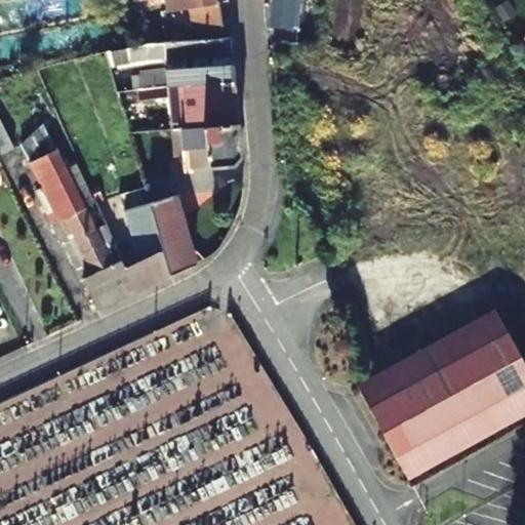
[(214,0),(136,0),(137,1),(145,0),(167,0),(170,14),(188,10),(193,43),(224,38),(218,2),(215,2),(214,0)]
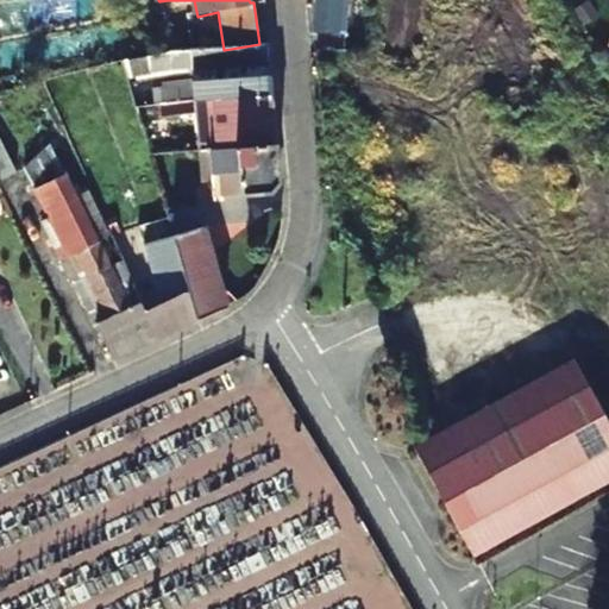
[(315,0),(318,35),(340,35),(339,0),(315,0)]
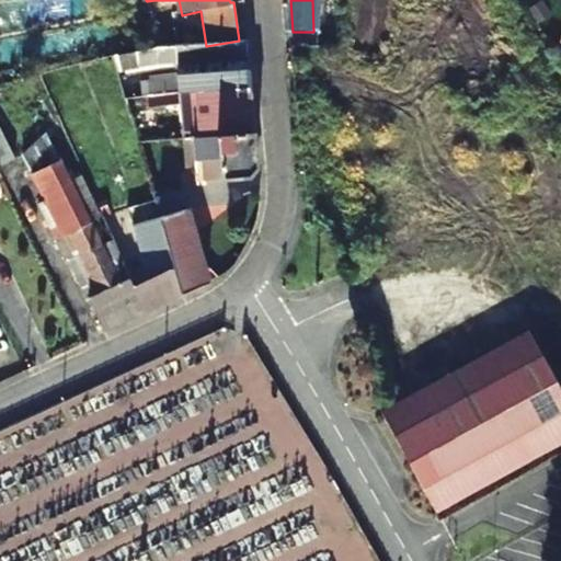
[(183,43),(182,32),(152,37),(155,53),(174,49),(174,45),(183,43)]
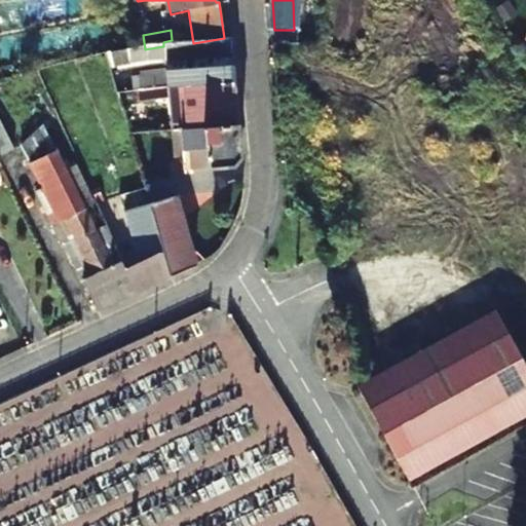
[(107,55),(111,72),(164,63),(180,62),(233,53),(232,38),(224,38),(193,43),(163,46),(145,49),(107,55)]
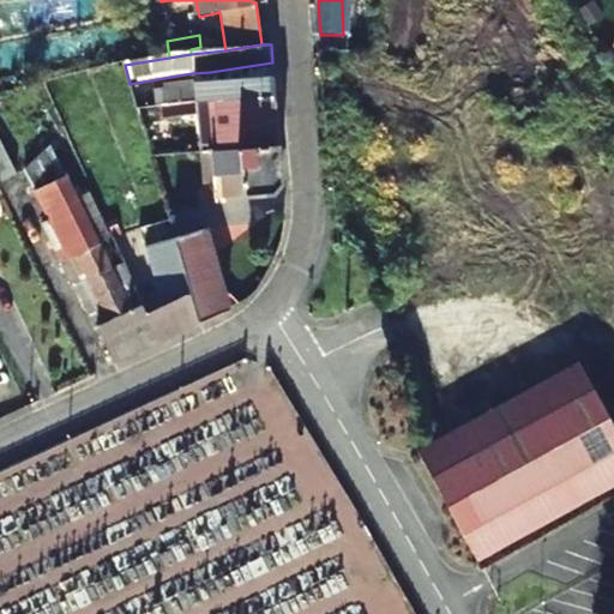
[(210,72),(192,73),(193,82),(224,78),(256,73),(272,71),(272,62),(210,72)]
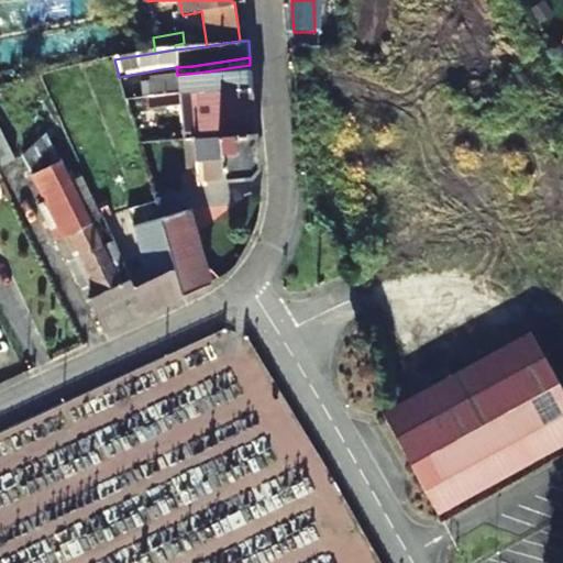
[(206,72),(177,75),(178,78),(250,69),(250,65),(234,67),(206,72)]
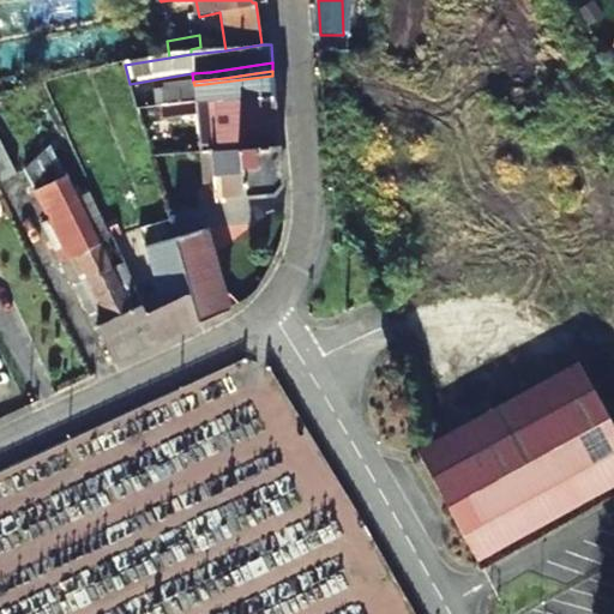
[(275,96),(272,76),(194,85),(164,90),(167,102),(167,110),(188,107),(275,96)]
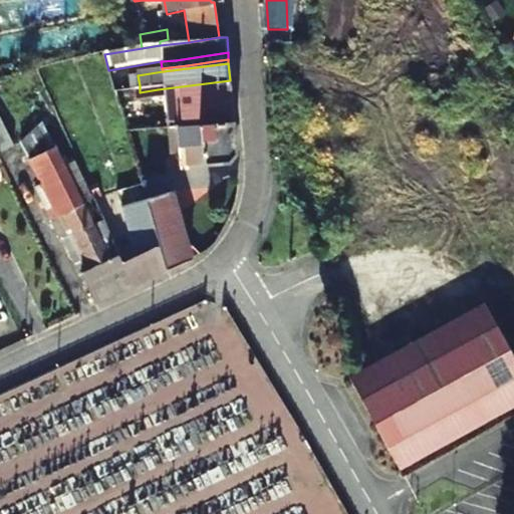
[(166,99),(166,104),(231,94),(230,80),(158,89),(159,99),(166,99)]
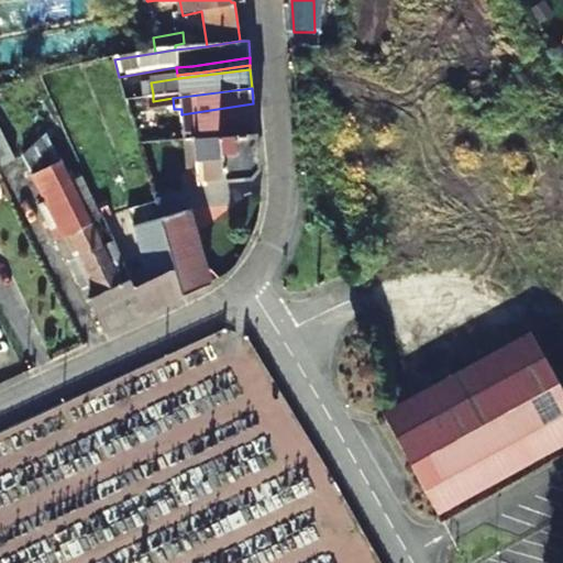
[(124,98),(127,105),(153,101),(153,94),(124,98)]
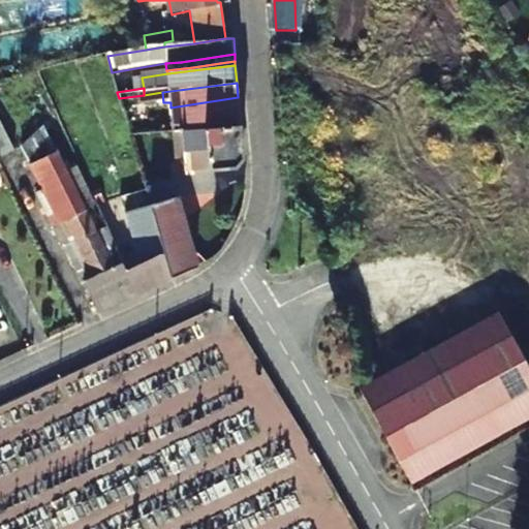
[(238,104),(238,97),(170,107),(172,113),(238,104)]
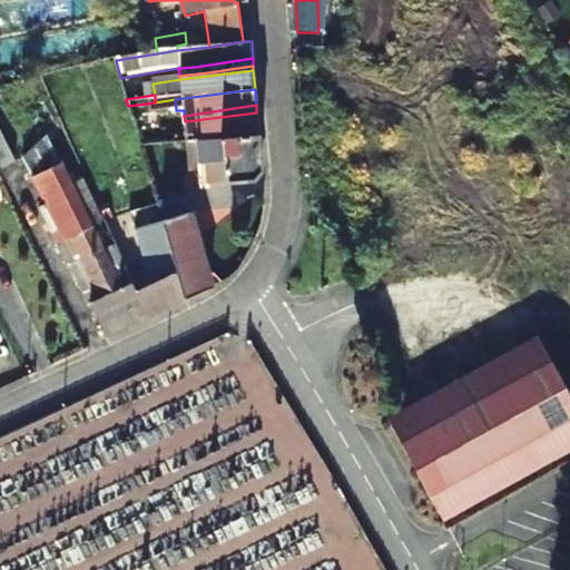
[(185,121),(186,126),(256,117),(256,112),(185,121)]
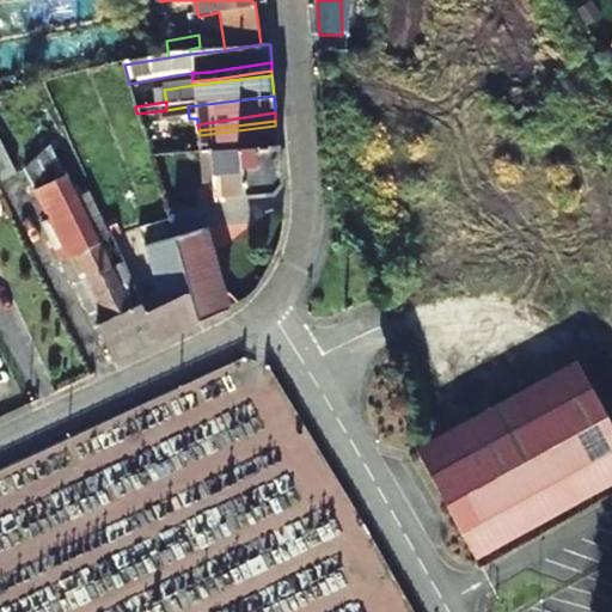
[(275,126),(200,135),(200,144),(194,144),(195,154),(209,153),(277,144),(275,126)]
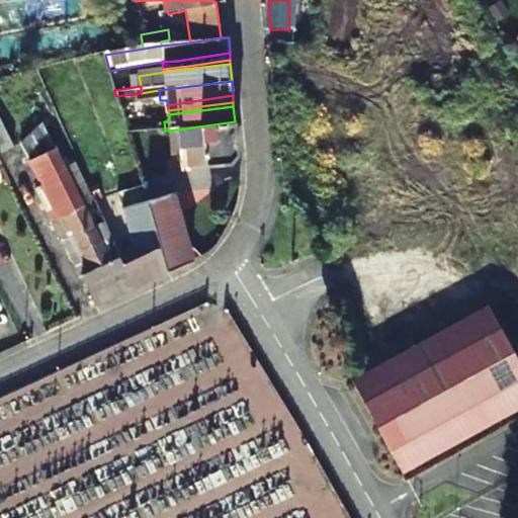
[(189,167),(229,163),(237,154),(235,121),(177,130),(181,172),(189,172),(189,167)]
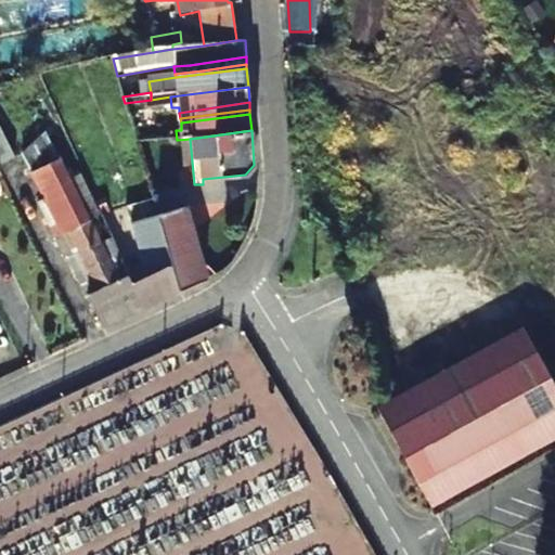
[(0,159),(11,155),(11,153),(0,131),(0,159)]
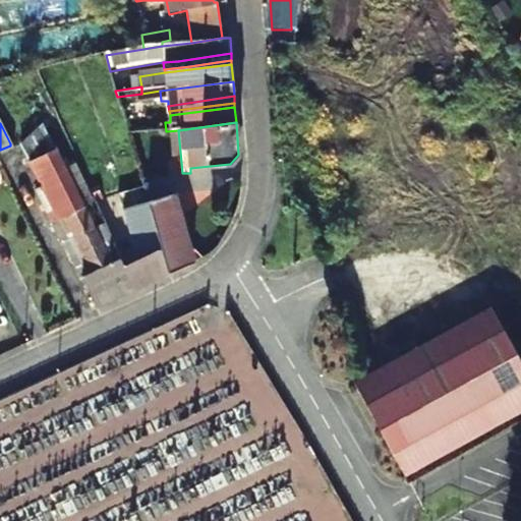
[(18,141),(27,155),(47,142),(38,129),(18,141)]
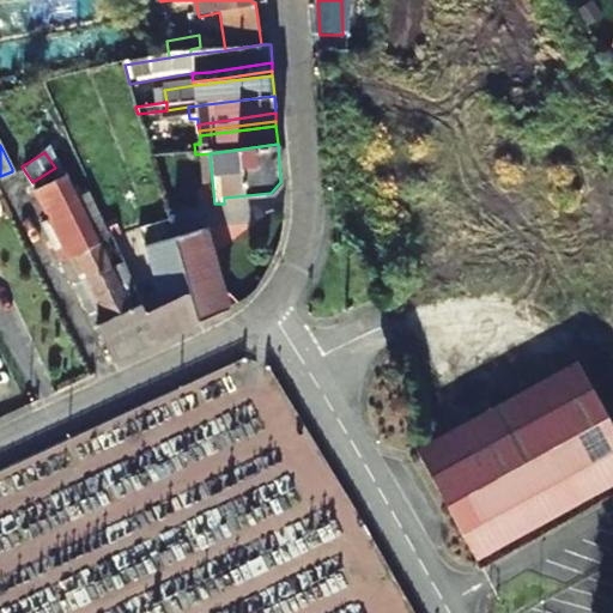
[(65,259),(60,261),(73,285),(109,267),(96,242),(105,238),(97,218),(86,224),(64,178),(32,193),(65,259)]
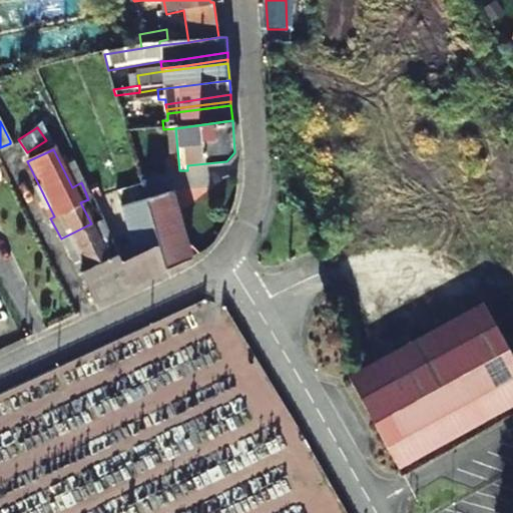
[(164,271),(184,262),(166,192),(143,198),(157,246),(164,271)]
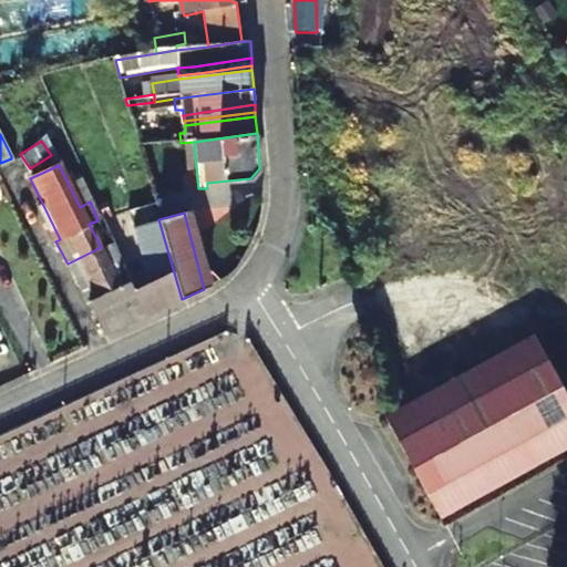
[(103,333),(144,316),(132,290),(120,260),(110,266),(101,247),(68,264),(103,333)]
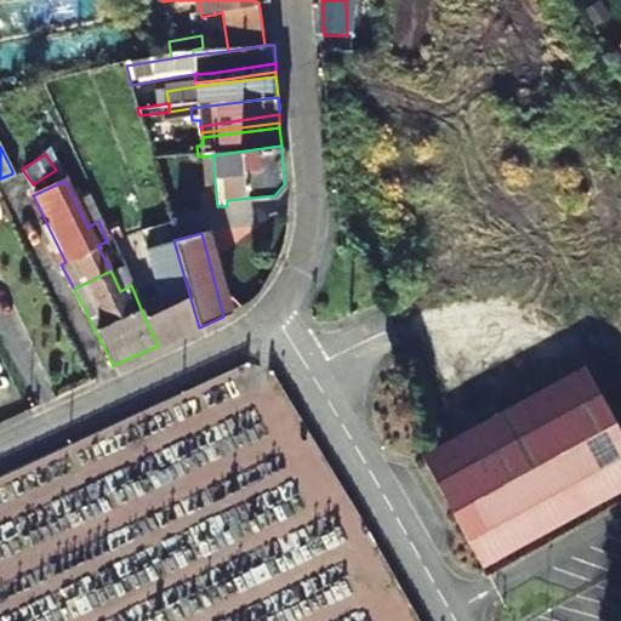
[(191,298),(144,318),(158,346),(199,328),(191,298)]
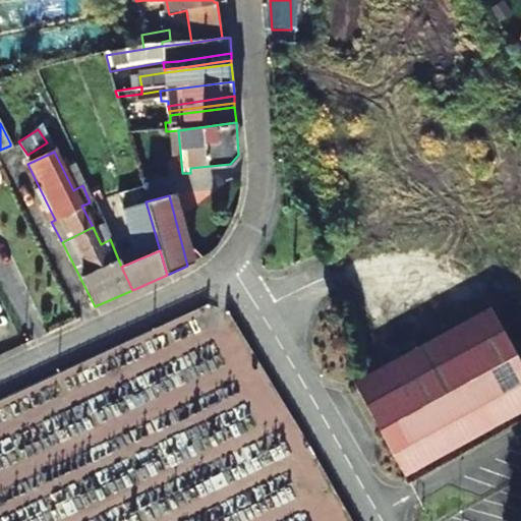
[(412,478),(520,413),(520,357),(495,313),(360,391),(412,478)]
